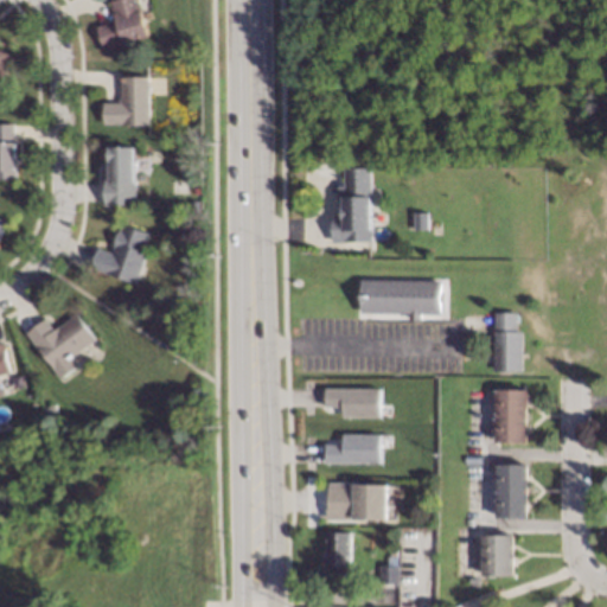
[(139,0),(149,34),(104,48),(97,25),(117,19),(112,0),(139,0)]
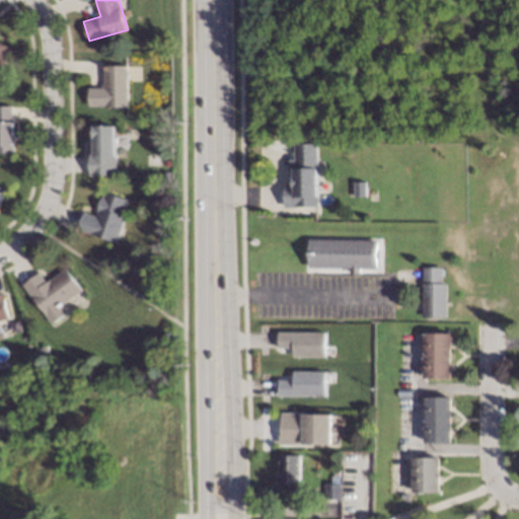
[(0,41),(11,46),(0,74),(0,41)]
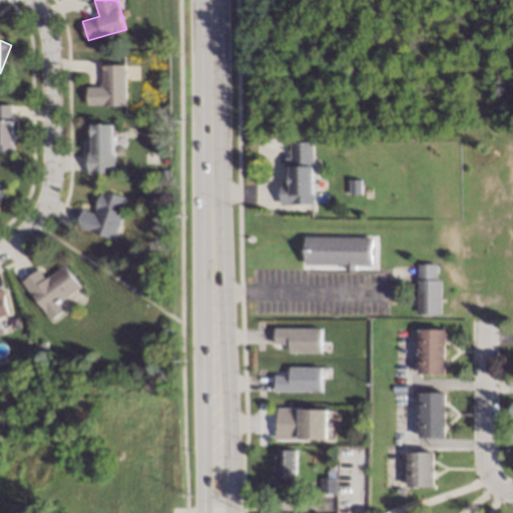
[(126,104),(87,104),(87,85),(100,85),(100,82),(103,82),(103,63),(125,63),(126,104)]
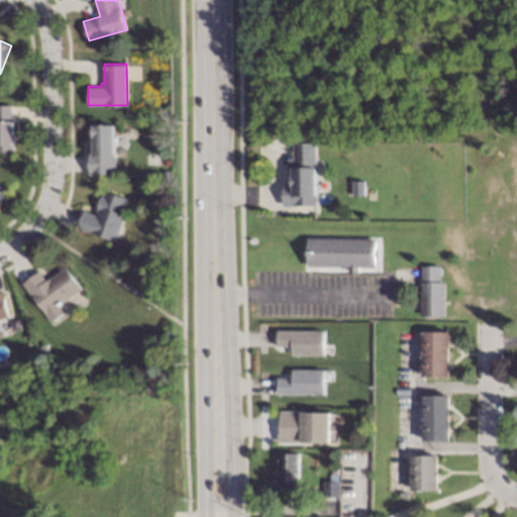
[(12,151),(0,151),(0,103),(12,103),(12,151)]
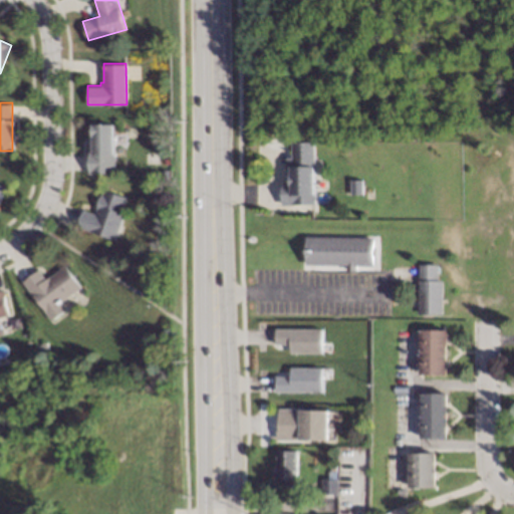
[(114,171),(87,171),(87,134),(92,134),(92,122),(115,122),(114,171)]
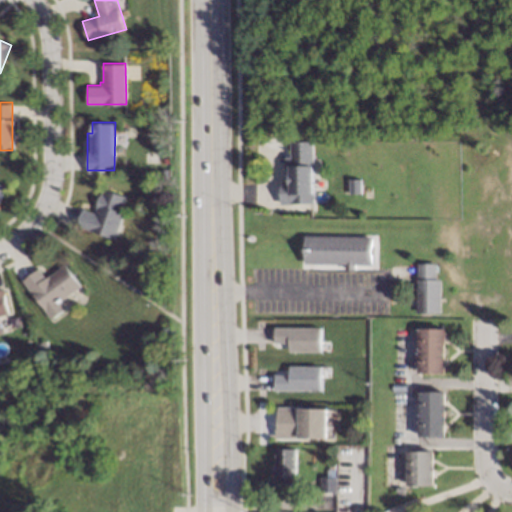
[(313,164),(315,164),(314,202),(281,202),(281,180),(287,180),(287,157),(292,157),(291,140),(314,141),(313,164)]
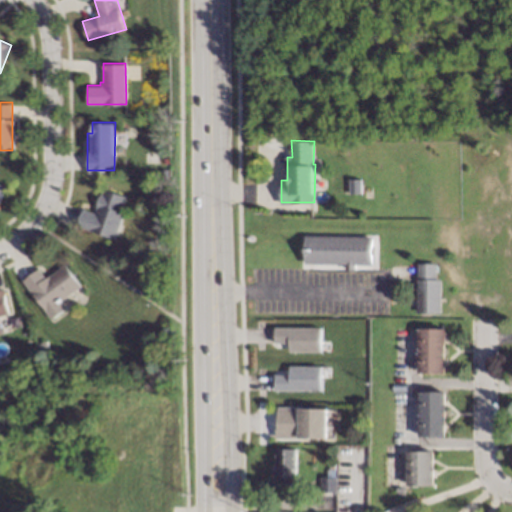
[(348,193),(360,193),(360,179),(349,179),(348,193)]
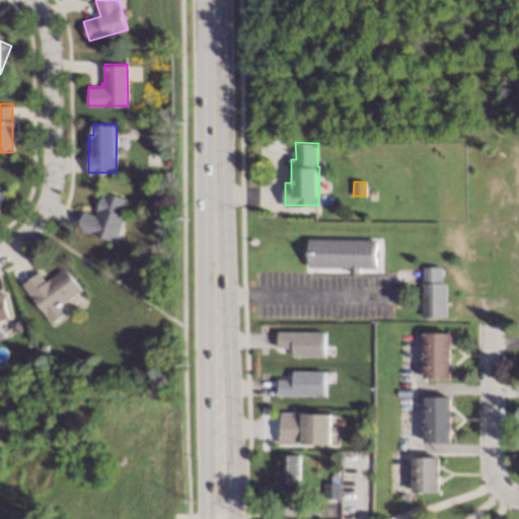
[(128,198),(123,211),(126,212),(115,241),(77,227),(84,210),(93,214),(103,189),(128,198)]
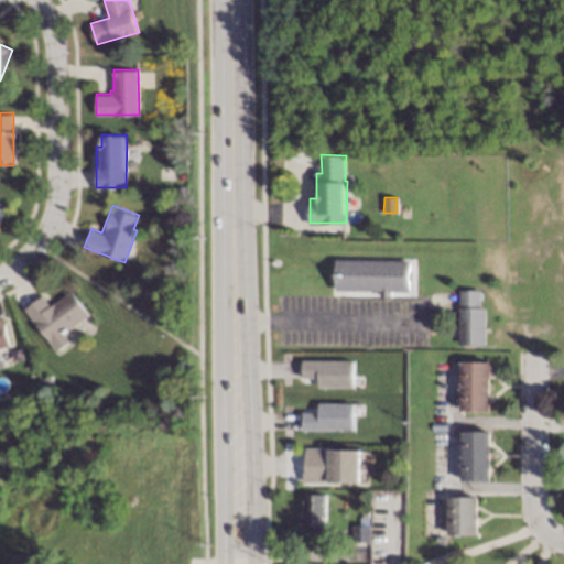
[(184,210),(182,217),(172,215),(173,208),(184,210)]
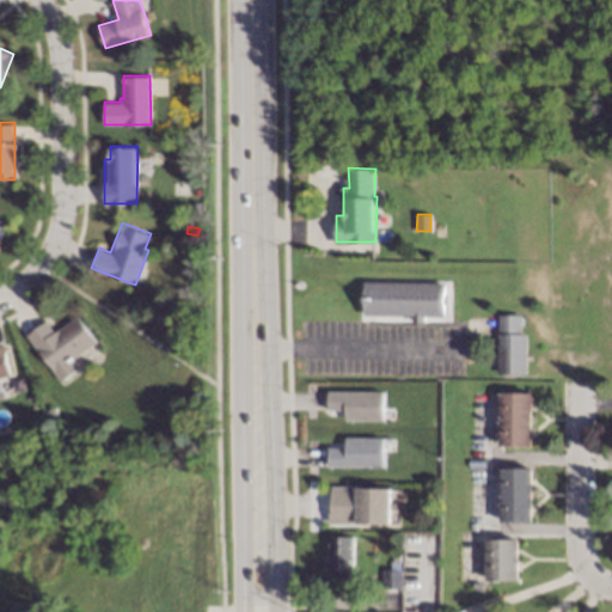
[(444,316),(423,316),(423,323),(412,323),(412,316),(365,314),(366,280),(444,282),(444,316)]
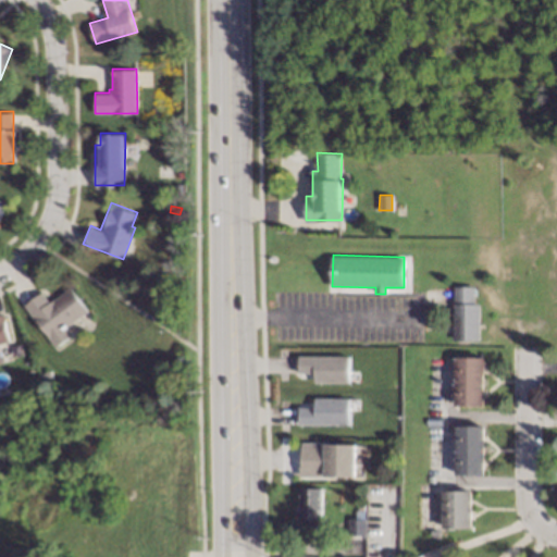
[(473,304),(478,304),(478,339),(452,339),(452,304),(453,304),(453,286),(473,286),(473,304)]
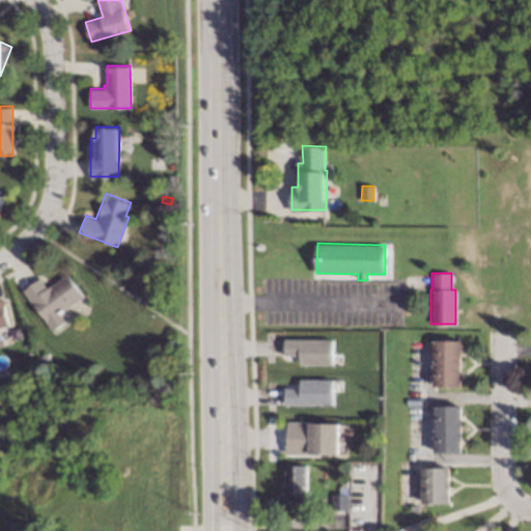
[(84,296),(62,312),(67,319),(54,331),(23,289),(39,277),(48,288),(66,274),(84,296)]
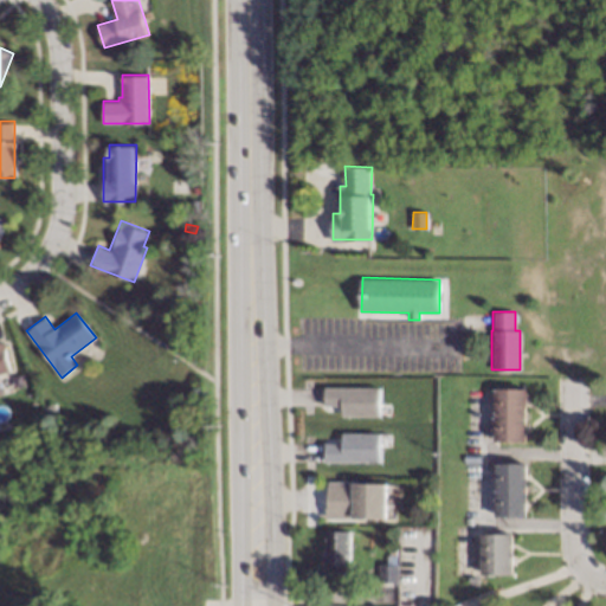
[(12,371),(0,373),(0,384),(2,393),(0,393),(0,341),(5,340),(12,371)]
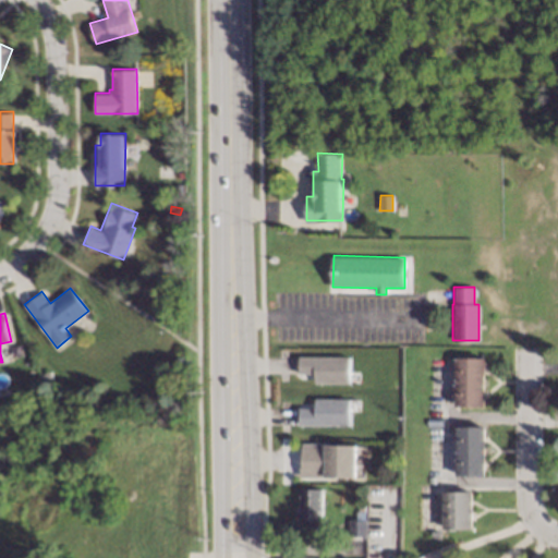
[(349,356),(300,356),(299,374),(315,374),(314,383),(349,384),(349,356)]
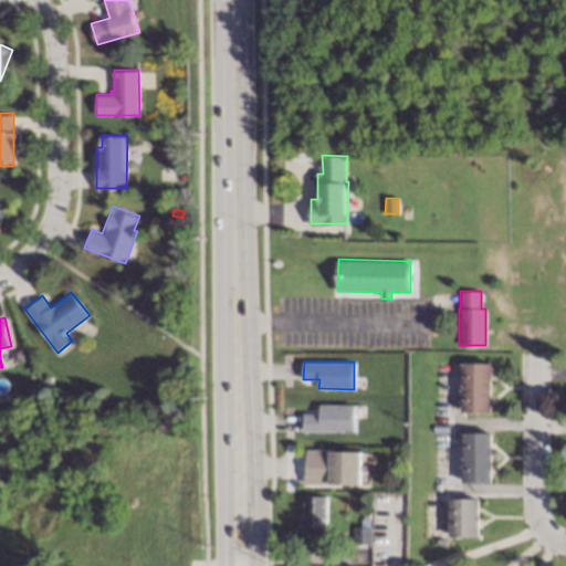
[(491,411),(461,411),(461,363),(490,362),(491,411)]
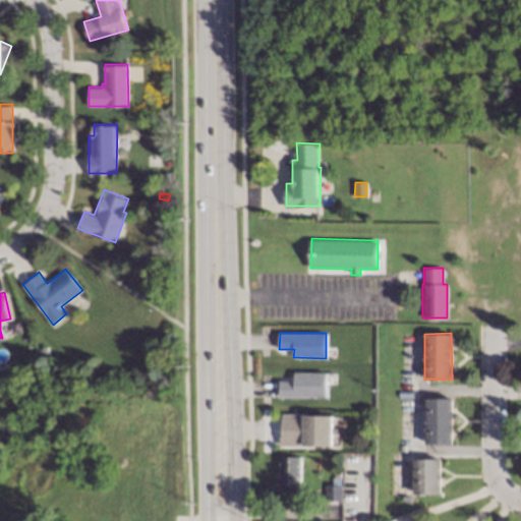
[(50,353),(40,355),(39,348),(48,345),(50,353)]
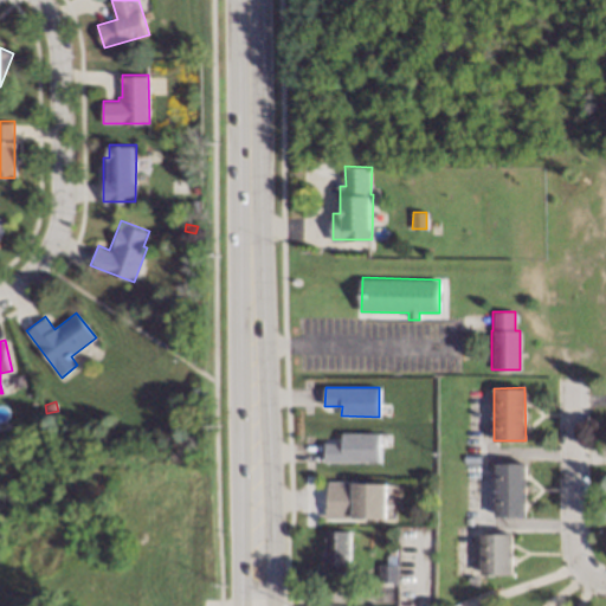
[(379,462),(379,433),(342,433),(342,443),(324,443),(326,462),(379,462)]
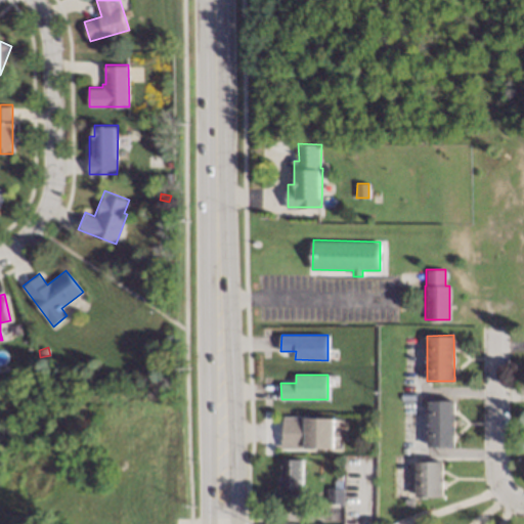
[(455,446),(427,445),(428,400),(455,401),(455,446)]
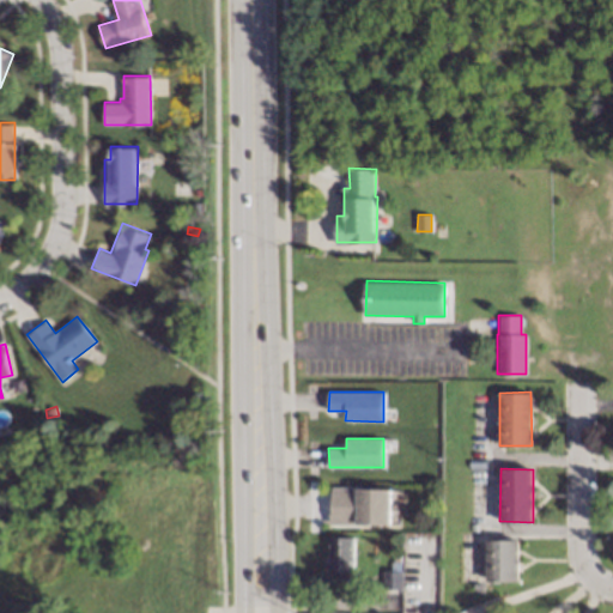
[(369,487),(369,489),(390,489),(389,522),(369,521),(369,525),(332,523),(332,486),(369,487)]
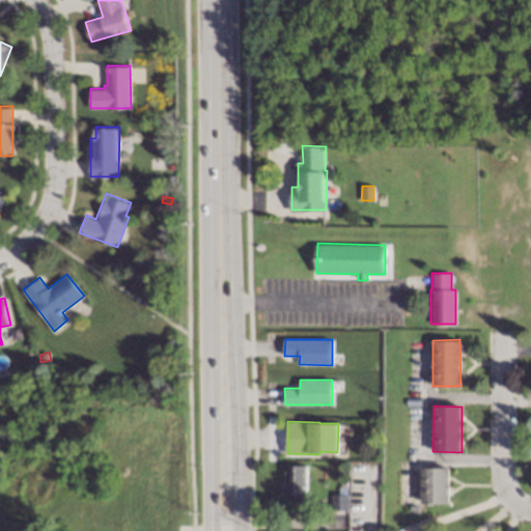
[(306,501),(295,501),(295,496),(286,496),(286,485),(284,485),(284,481),(285,481),(286,465),(306,466),(306,501)]
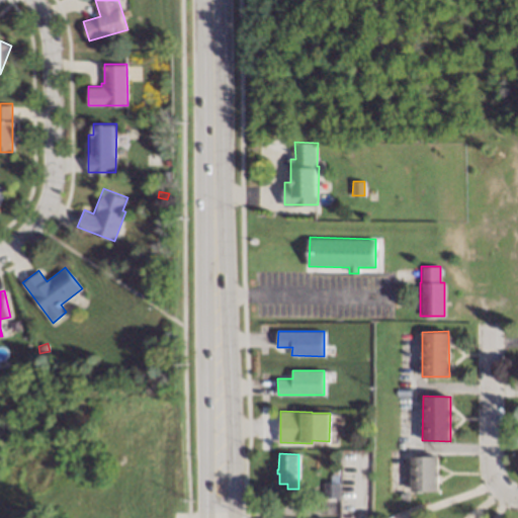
[(437,490),(411,490),(411,455),(437,455),(437,490)]
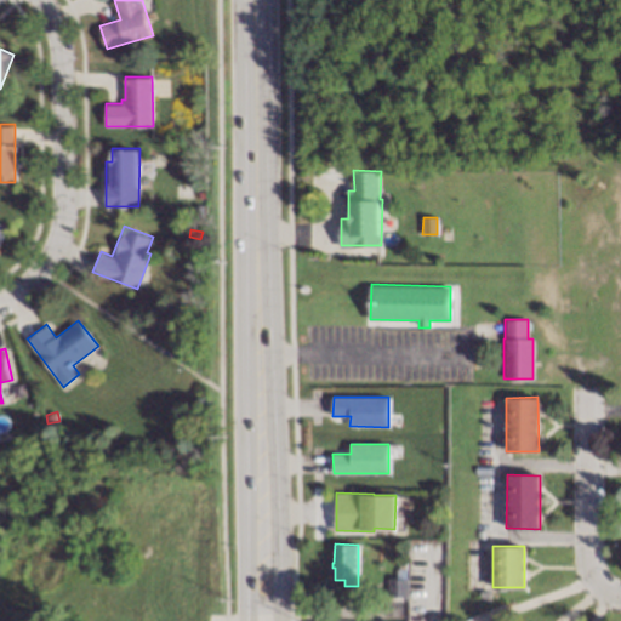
[(408,579),(406,596),(387,594),(388,577),(408,579)]
